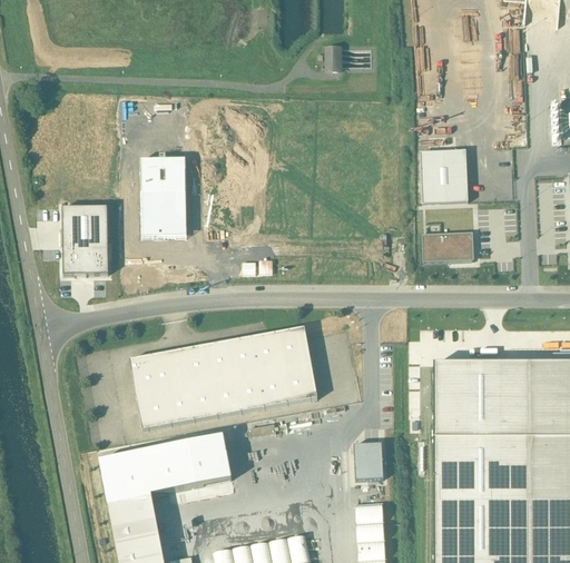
[(341,69),(340,46),(326,46),(326,69),(341,69)]
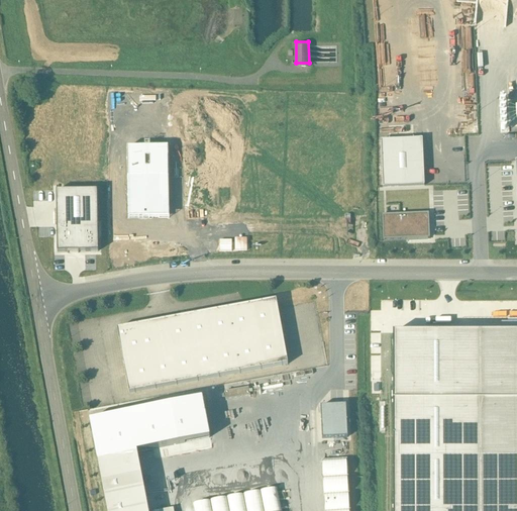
[(516,103),(502,104),(502,120),(516,119),(516,103)]
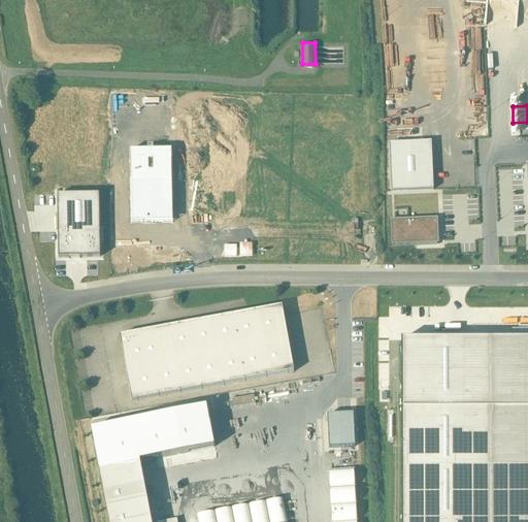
[(428,136),(389,137),(390,185),(429,184),(428,136)]
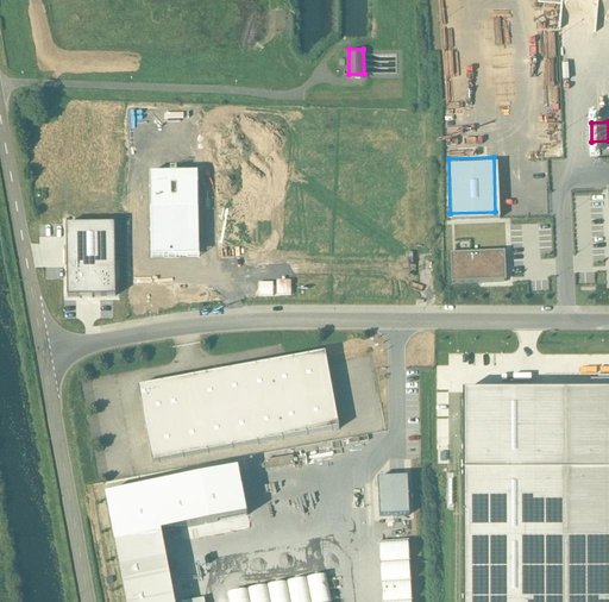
[(198,168),(150,169),(152,251),(199,251),(198,168)]
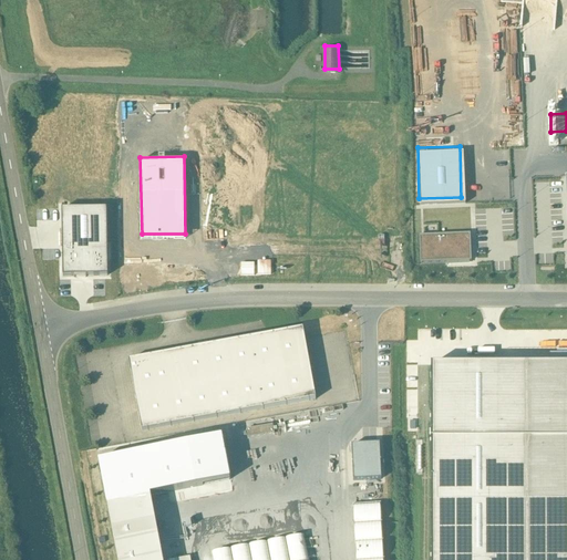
[(106,200),(61,201),(62,269),(107,268),(106,200)]
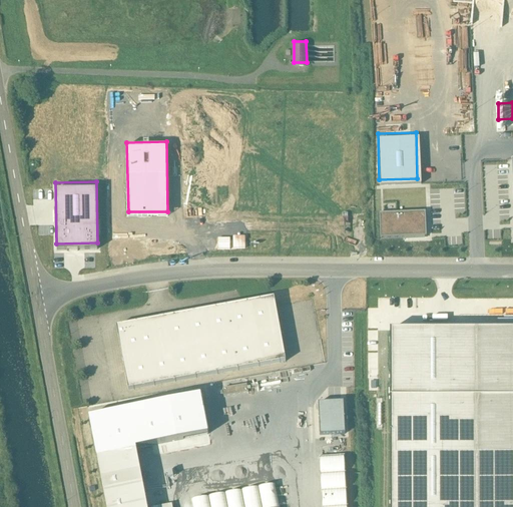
[(423,206),(378,208),(379,231),(403,230),(403,233),(422,232),(422,229),(425,229),(423,206)]
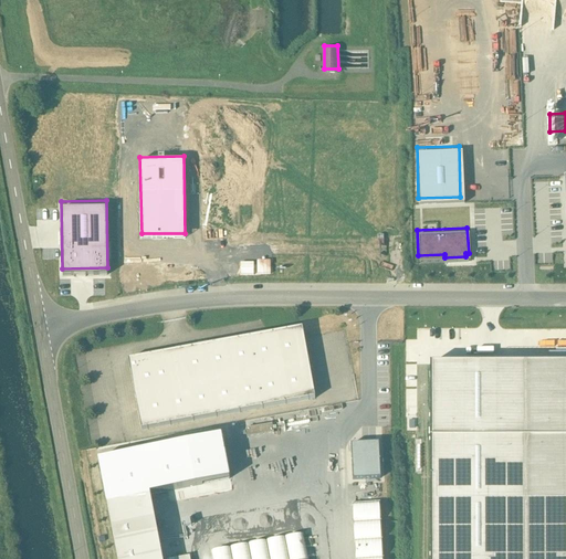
[(302,323),(128,355),(142,424),(315,393),(302,323)]
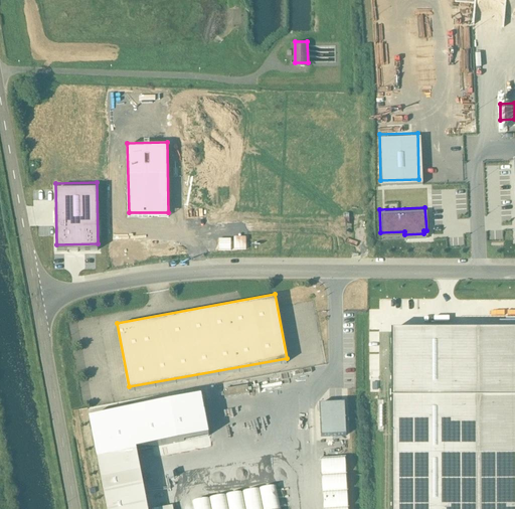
[(514,508),(514,326),(392,327),(392,508),(514,508)]
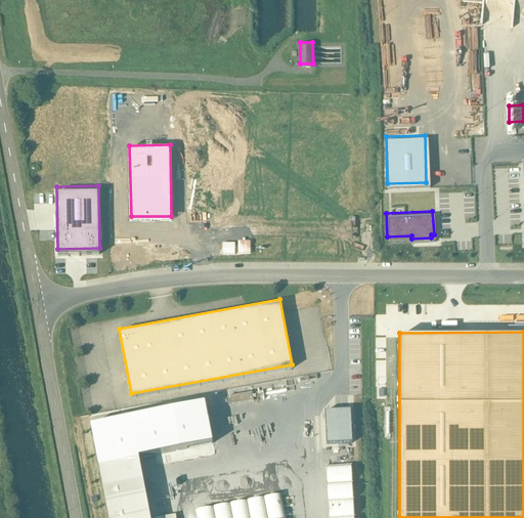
[(205,391),(89,414),(108,517),(150,517),(137,445),(212,431),(205,391)]
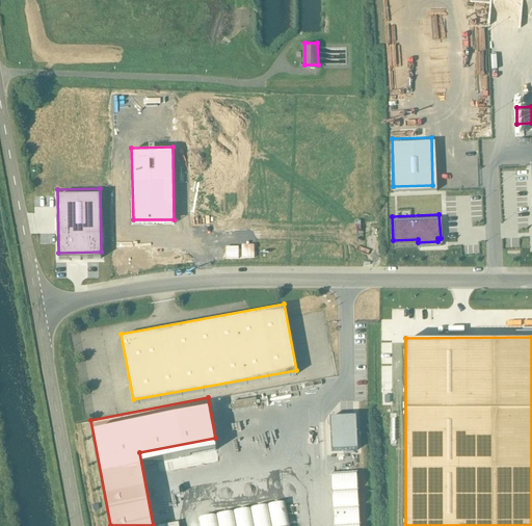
[(357,411),(331,412),(333,445),(358,445),(357,411)]
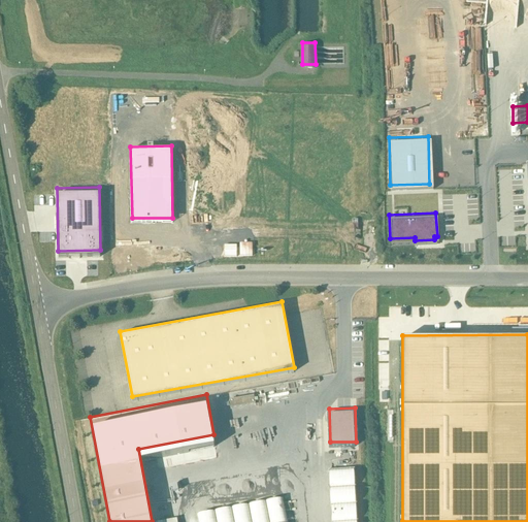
[(333,521),(359,521),(357,463),(331,464),(333,521)]
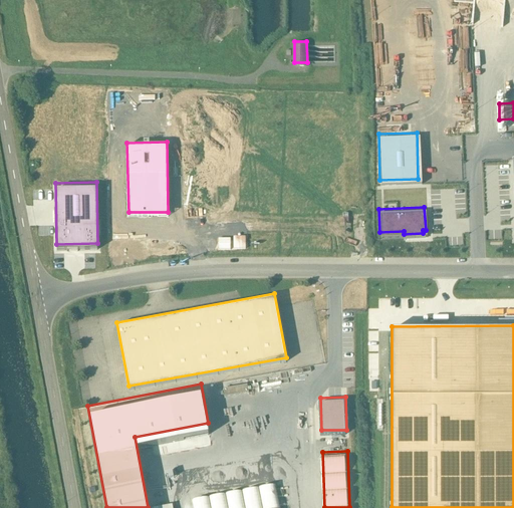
[(283,507),(278,479),(192,494),(194,507),(283,507)]
